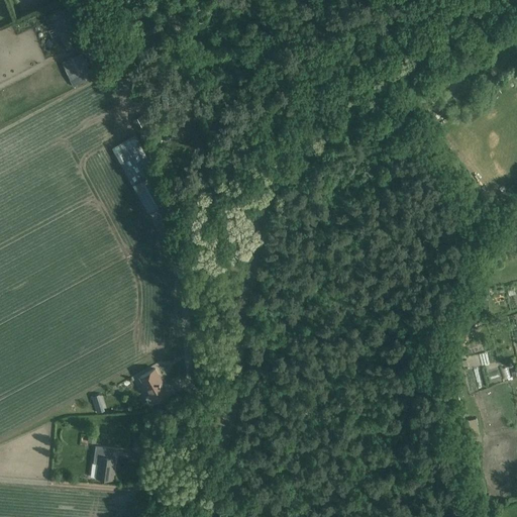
[(86,71),(67,78),(73,91),(91,84),(86,71)]
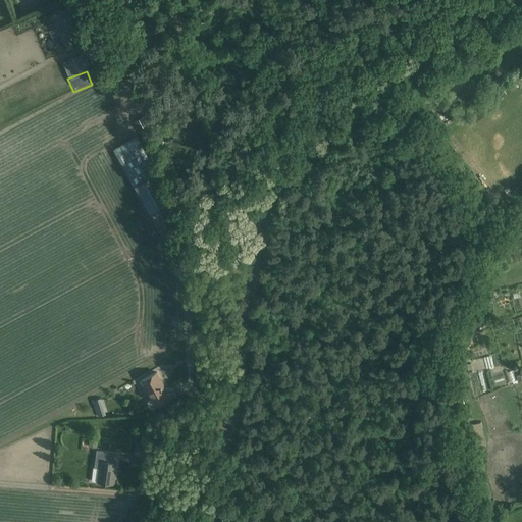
[(179,92),(163,96),(159,97),(161,106),(165,105),(181,101),(179,92)]
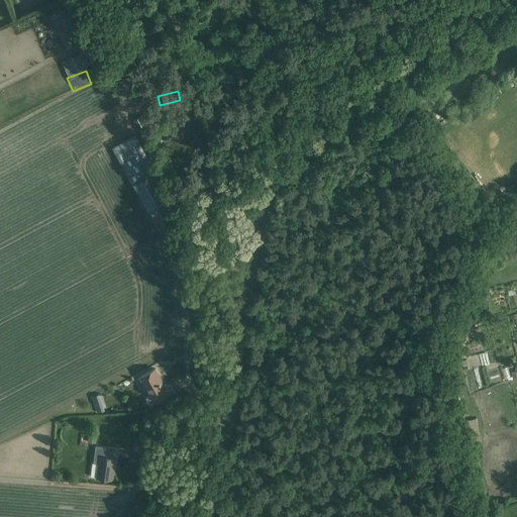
[(113,147),(148,212),(171,199),(156,171),(137,134),(113,147)]
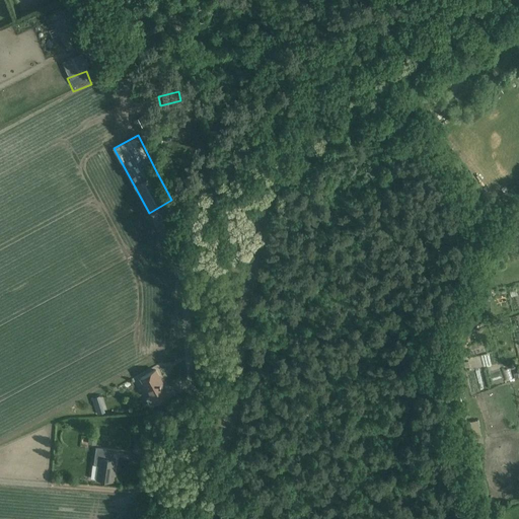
[(146,399),(150,406),(164,398),(161,392),(166,389),(155,370),(141,378),(151,397),(146,399)]
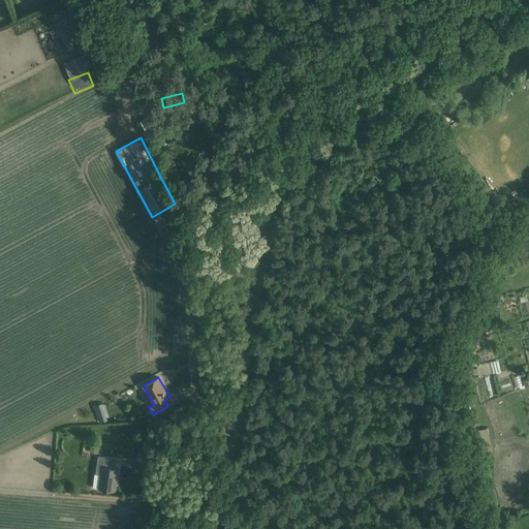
[(493,412),(487,414),(489,424),(506,418),(505,414),(494,417),(493,412)]
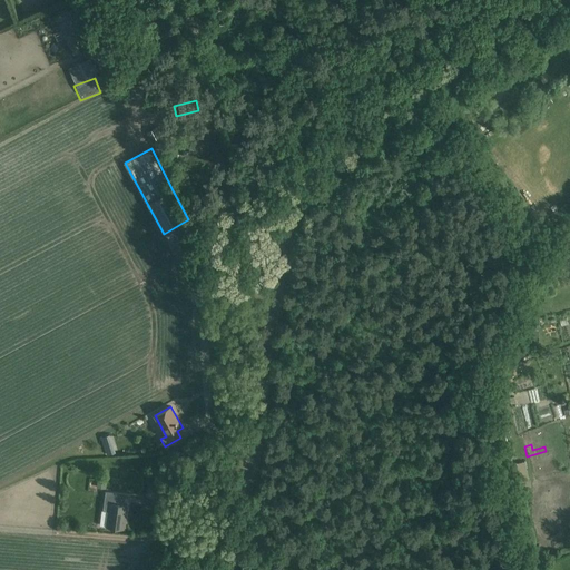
[(126,516),(127,504),(123,504),(125,494),(129,494),(129,493),(106,491),(102,511),(108,511),(107,527),(125,529),(126,519),(125,518),(125,516),(126,516)]
